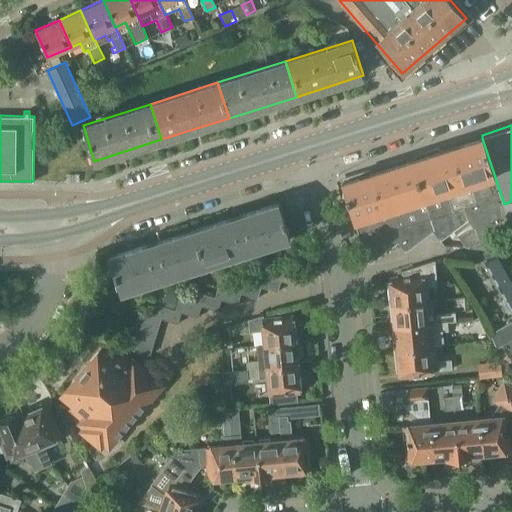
[(507,234),(511,232),(511,231),(503,204),(504,204),(493,171),(482,138),(479,139),(478,136),(451,145),(451,148),(428,155),(425,153),(414,156),(414,159),(412,160),(435,233),(441,240),(460,227),(466,247),(507,234)]
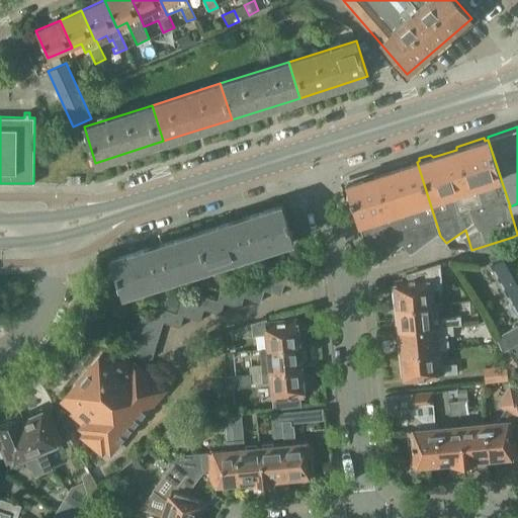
[(402,164),(402,167),(361,179),(360,176),(348,180),(348,183),(345,184),(368,256),(375,266),(404,245),(411,255),(439,234),(440,236),(417,162),(416,162),(413,160),(402,164)]
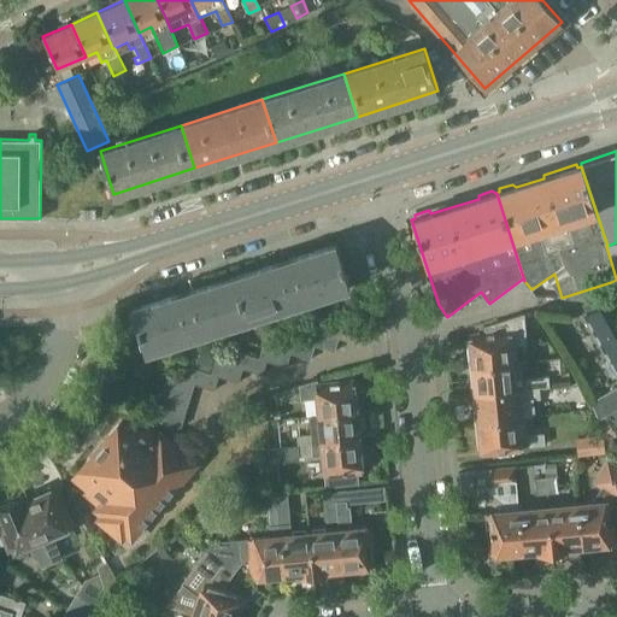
[(606,246),(616,278),(616,242),(607,246),(606,246)]
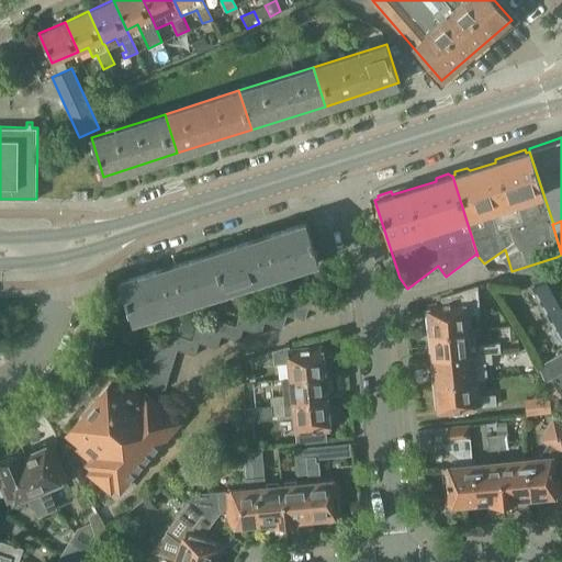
[(306,223),(213,253),(225,292),(318,262),(306,223)]
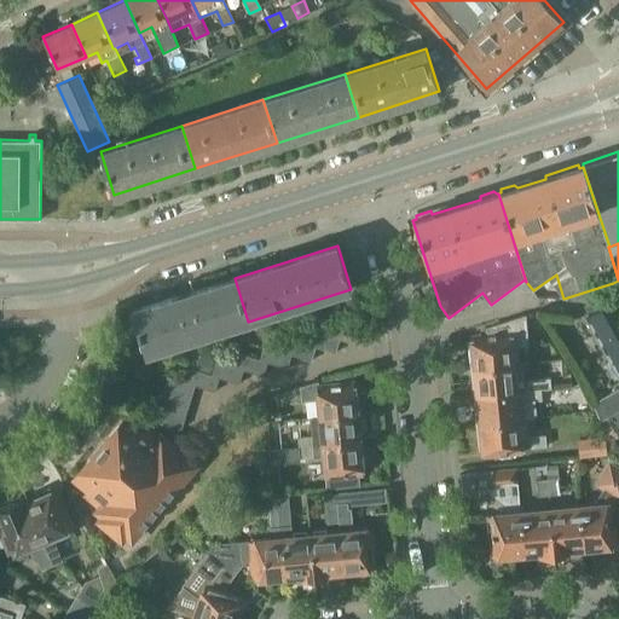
[(145,353),(248,322),(235,278),(132,310),(145,353)]
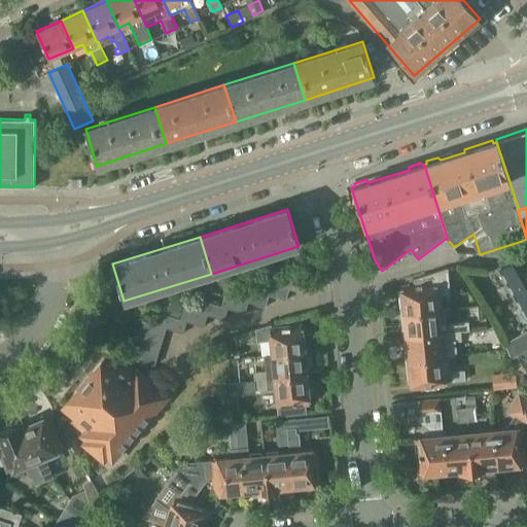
[(507,285),(511,292),(512,292),(521,308),(517,310),(524,321),(526,319),(526,252),(498,269),(507,285)]
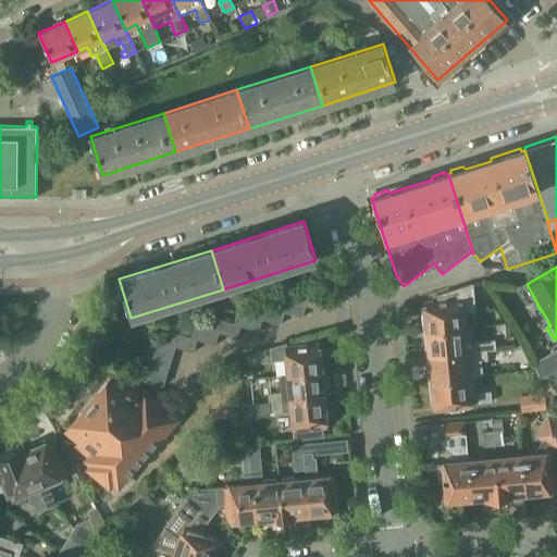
[(424,305),(428,332),(463,329),(461,311),(475,310),(472,284),(443,294),(444,304),(424,305)]
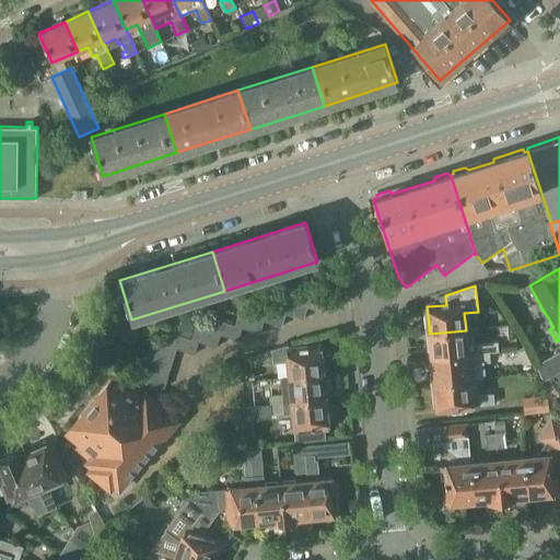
[(304,291),(300,303),(300,304),(307,307),(325,313),(329,299),(304,291)]
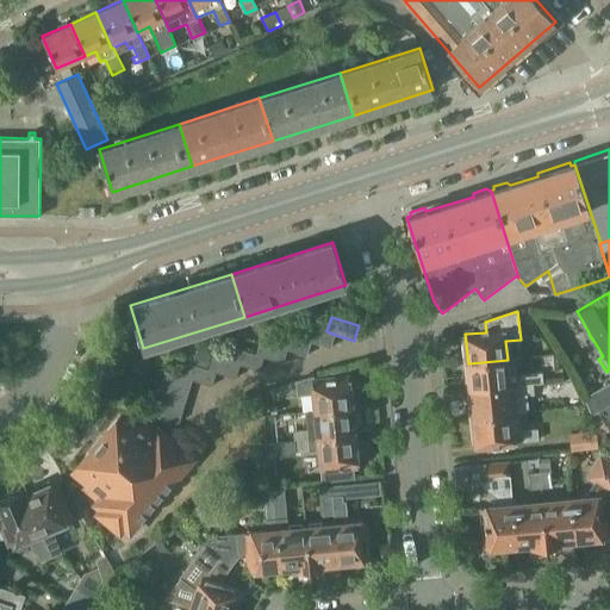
[(330,348),(335,335),(327,331),(327,330),(307,324),(303,338),(303,340),(311,342),(330,348)]
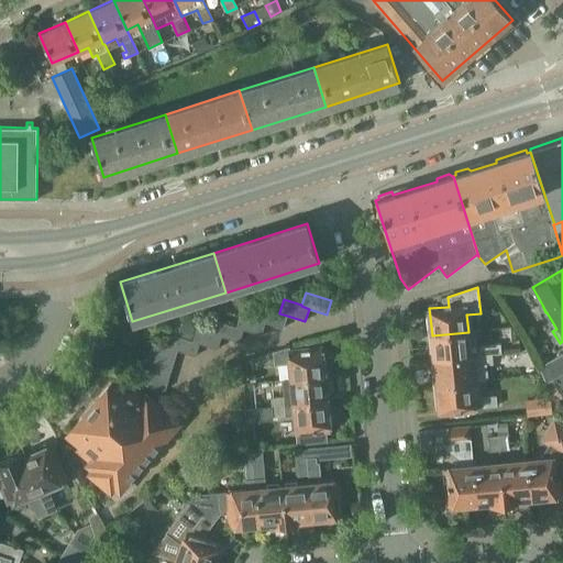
[(262,307),(257,319),(257,320),(265,322),(283,328),(287,316),(279,313),(279,312),(262,307)]
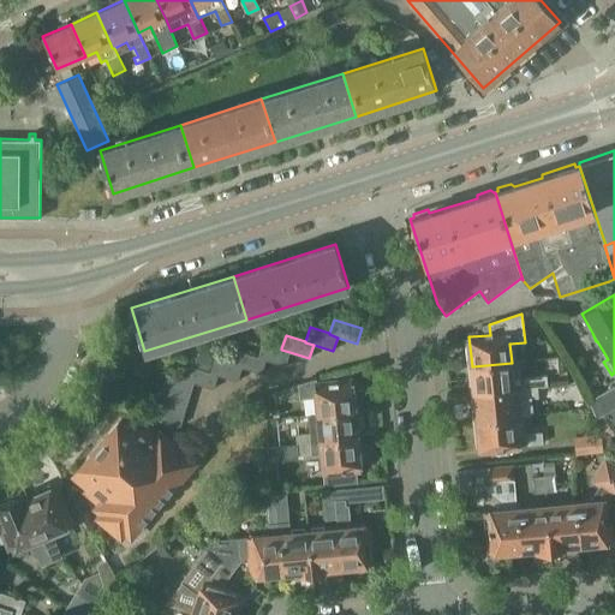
[(257,357),(266,360),(286,366),(290,352),(281,350),(281,348),(262,342),(257,357)]
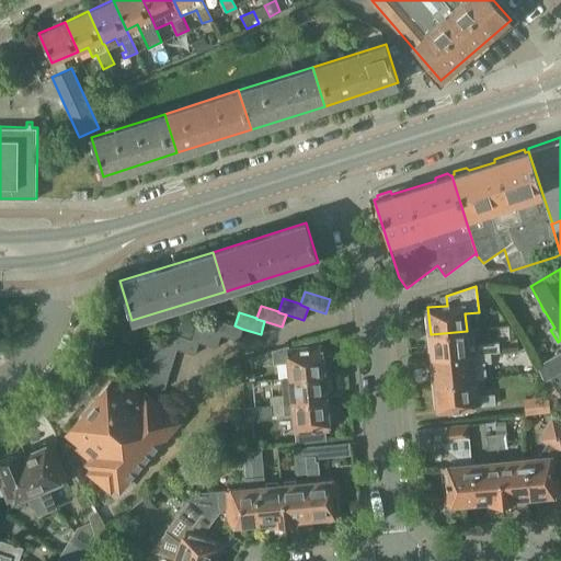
[(217,320),(213,332),(213,333),(220,335),(238,341),(242,329),(235,325),(217,320)]
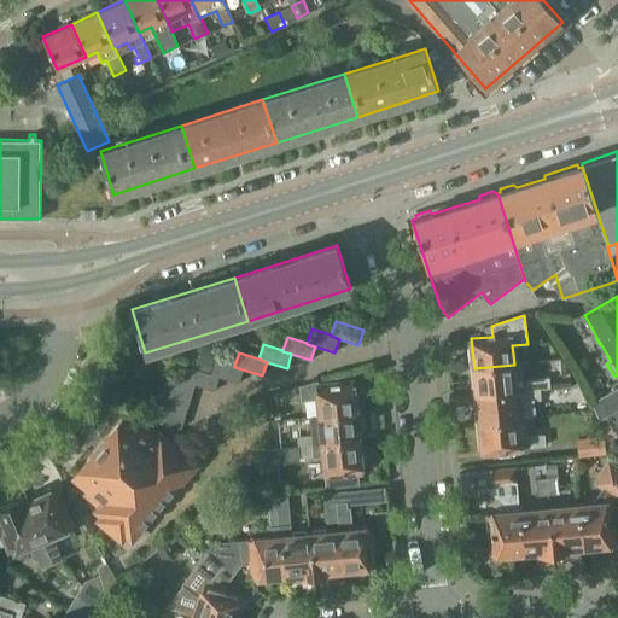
[(199,355),(196,368),(211,373),(215,360),(199,355)]
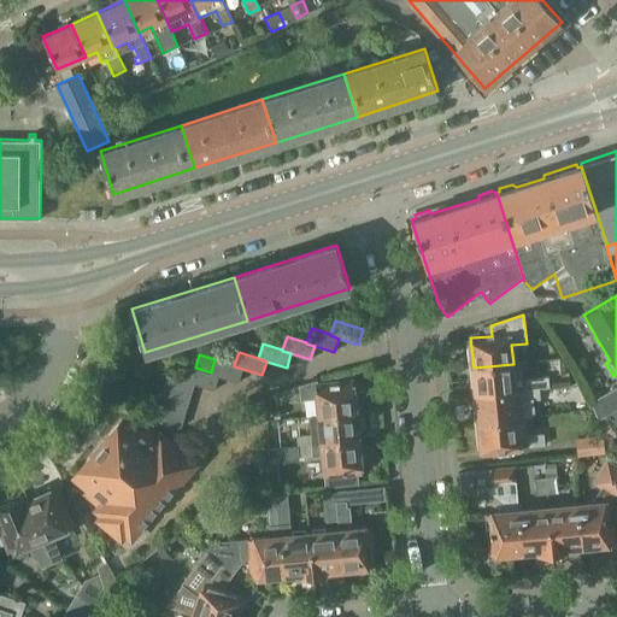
[(211,374),(218,376),(239,382),(242,369),(234,366),(234,365),(215,359),(211,372),(211,374)]
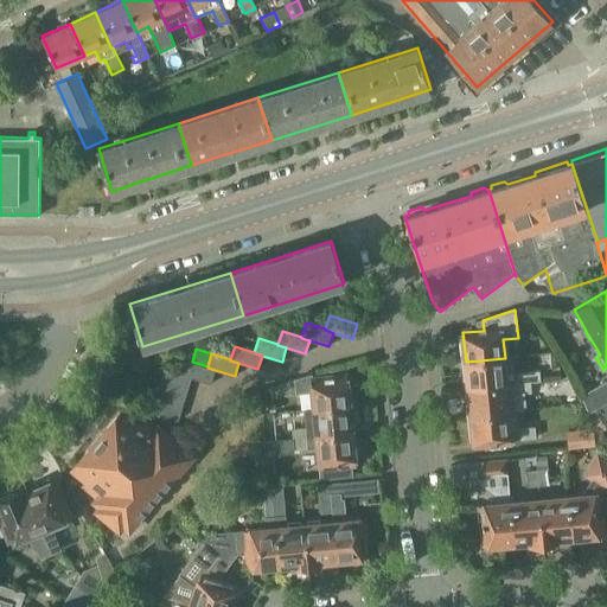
[(466,362),(468,388),(530,382),(540,381),(540,371),(516,372),(515,357),(505,358),(466,362)]
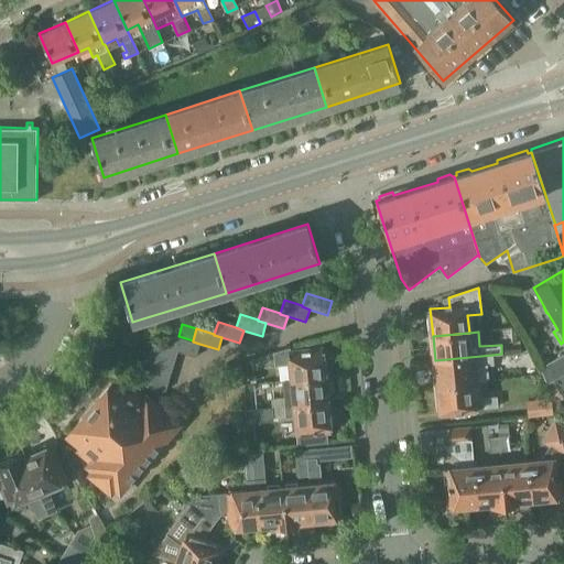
[(174,335),(171,348),(170,349),(179,351),(196,357),(199,344),(193,342),(193,340),(179,336),(174,335)]
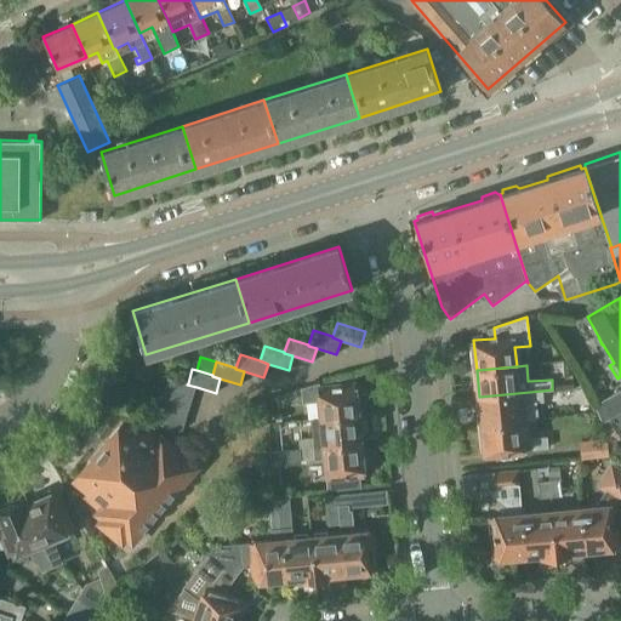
[(164,391),(192,399),(197,387),(187,385),(188,383),(167,376),(164,391)]
